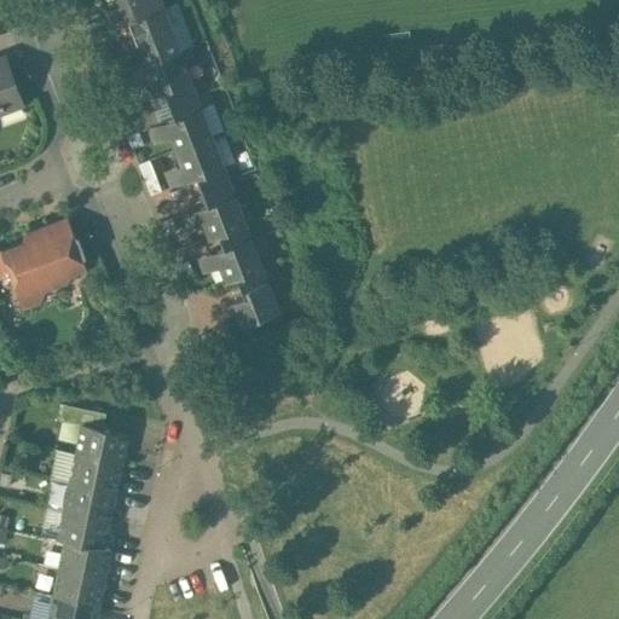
[(157,0),(122,0),(131,19),(131,21),(161,9),(157,0)]
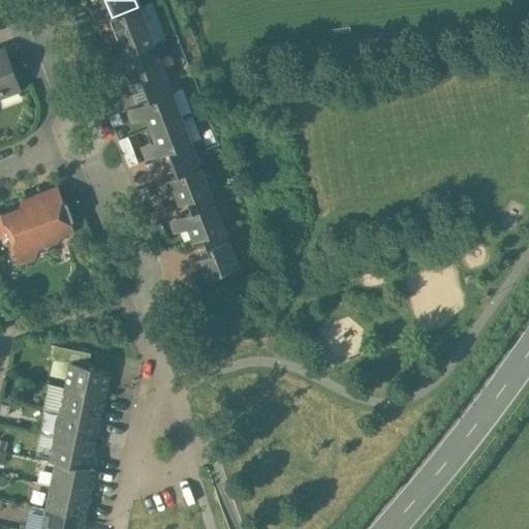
[(137,7),(112,18),(112,17),(110,18),(116,35),(119,34),(125,53),(126,54),(152,44),(137,7)]
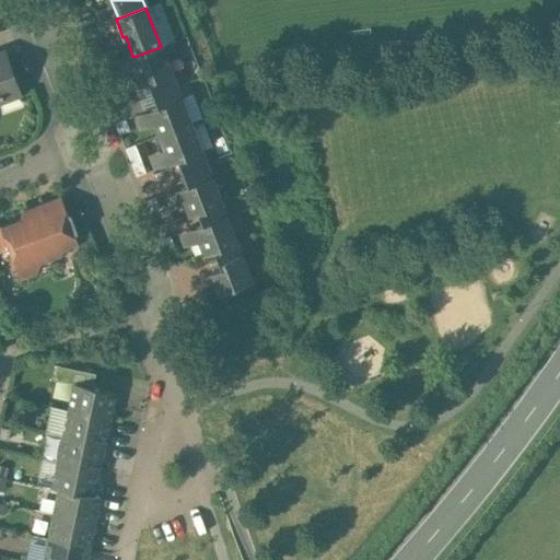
[(161,47),(133,57),(132,56),(129,57),(140,85),(148,82),(152,94),(176,85),(161,47)]
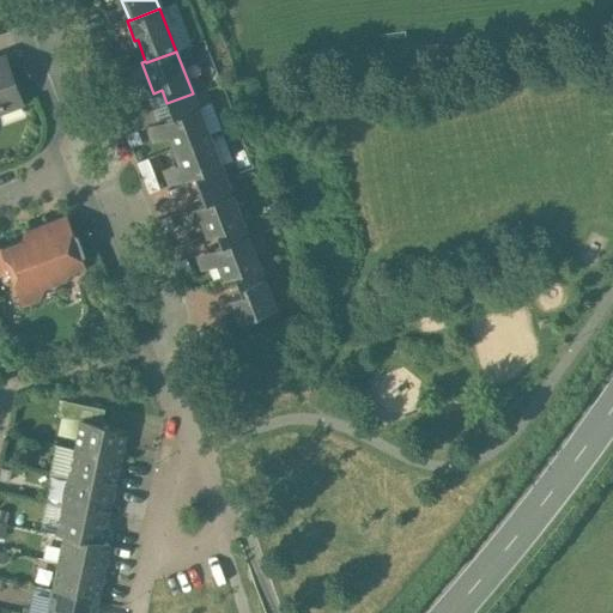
[(0,58),(0,110),(22,103),(4,56),(0,58)]
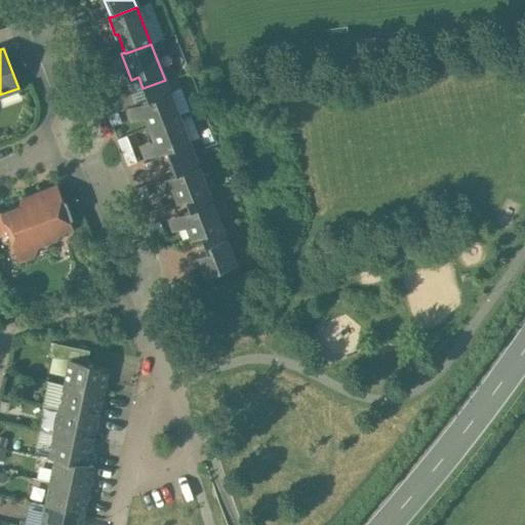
[(105,78),(95,82),(99,92),(108,89),(105,78)]
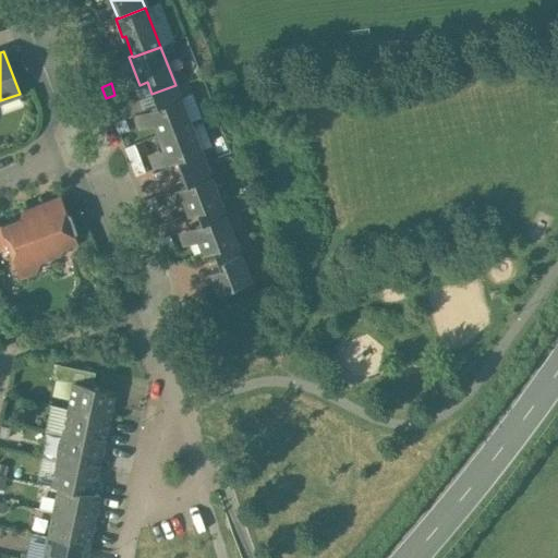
[(176,85),(152,94),(157,107),(149,109),(159,136),(190,124),(176,85)]
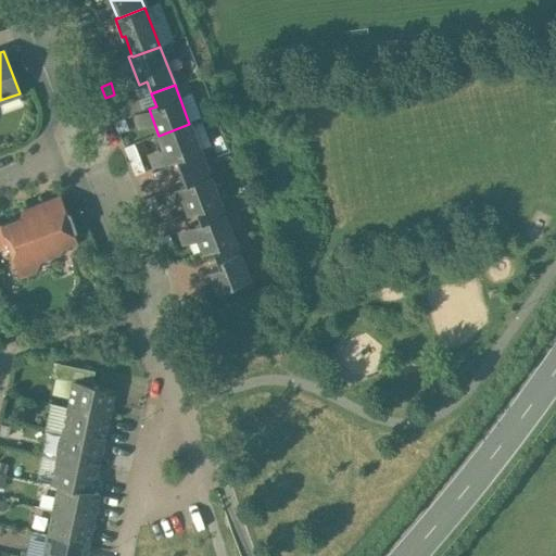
[(7,111),(27,104),(24,96),(3,102),(7,111)]
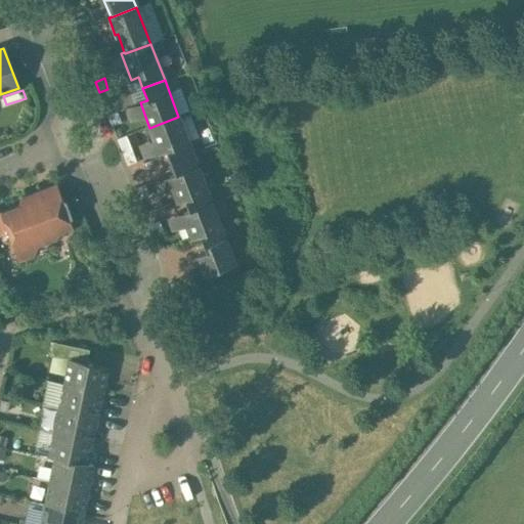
[(117,112),(107,115),(112,126),(121,122),(117,112)]
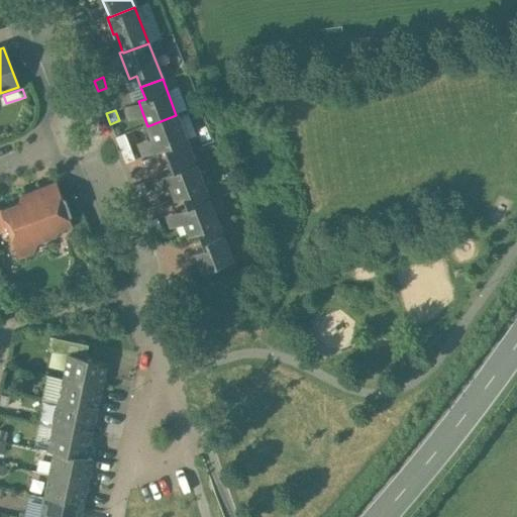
[(176,115),(147,126),(158,150),(164,148),(169,160),(201,146),(197,135),(186,140),(176,115)]
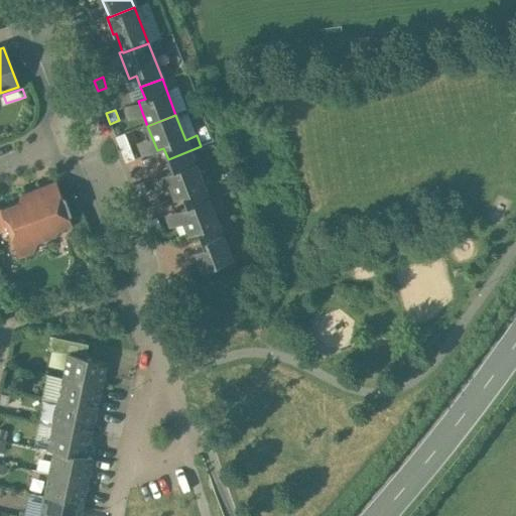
[(201,146),(168,159),(172,170),(165,173),(175,199),(182,196),(181,195),(204,186),(194,162),(205,158),(201,146)]
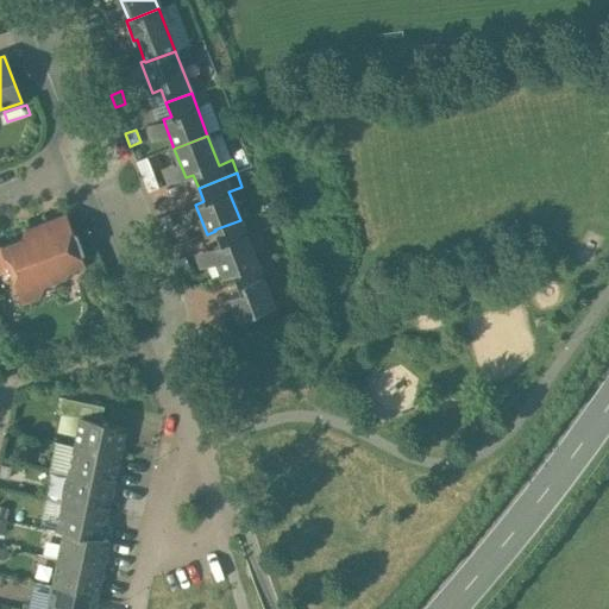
[(154,175),(143,180),(148,192),(158,188),(154,175)]
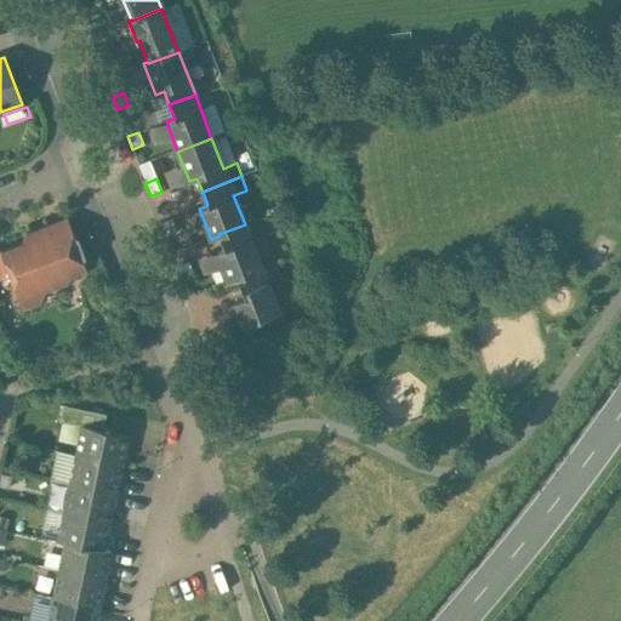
[(67,217),(26,233),(22,244),(0,251),(0,250),(0,268),(4,279),(10,277),(15,291),(22,295),(35,290),(43,294),(50,291),(52,291),(53,294),(52,294),(52,295),(58,292),(57,292),(56,289),(58,289),(58,288),(66,285),(69,278),(87,272),(83,260),(87,258),(79,237),(74,235),(67,217)]
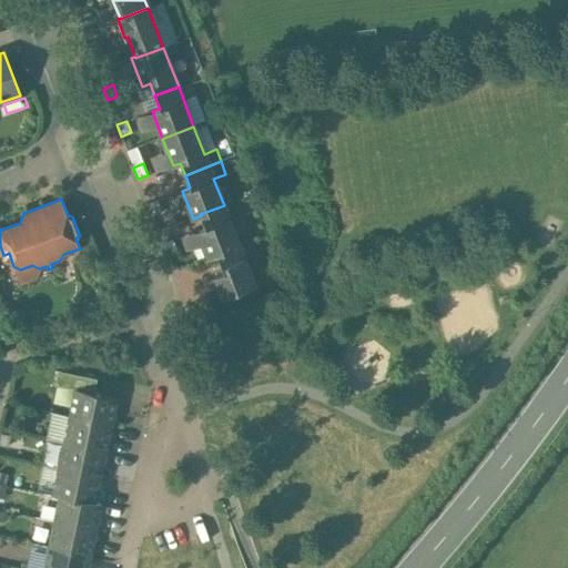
[(158,200),(148,204),(152,215),(162,212),(158,200)]
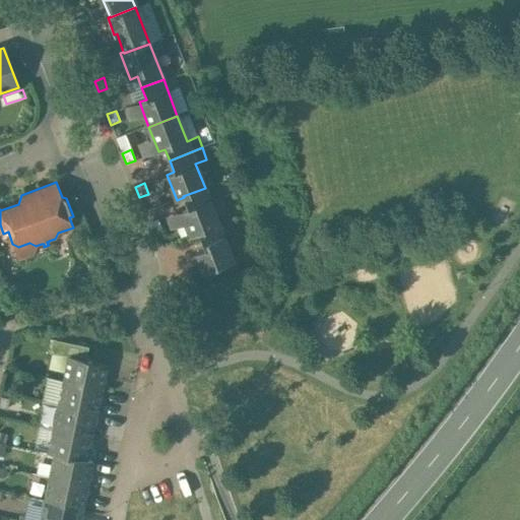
[(205,188),(183,196),(184,197),(188,208),(181,210),(191,236),(199,233),(198,233),(218,224),(209,199),(220,195),(216,185),(205,189),(205,188)]
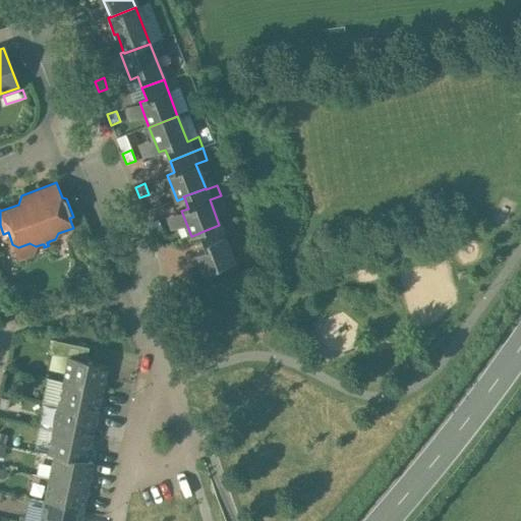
[(159,220),(150,223),(154,234),(163,230),(159,220)]
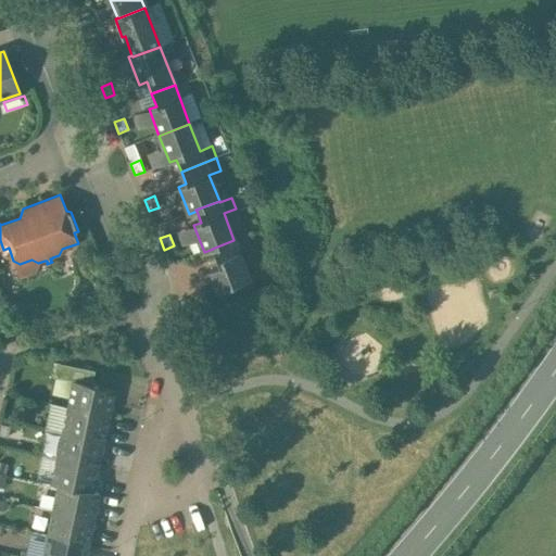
[(234,240),(212,249),(213,249),(218,266),(209,270),(216,292),(249,279),(238,251),(250,247),(247,237),(235,241),(234,240)]
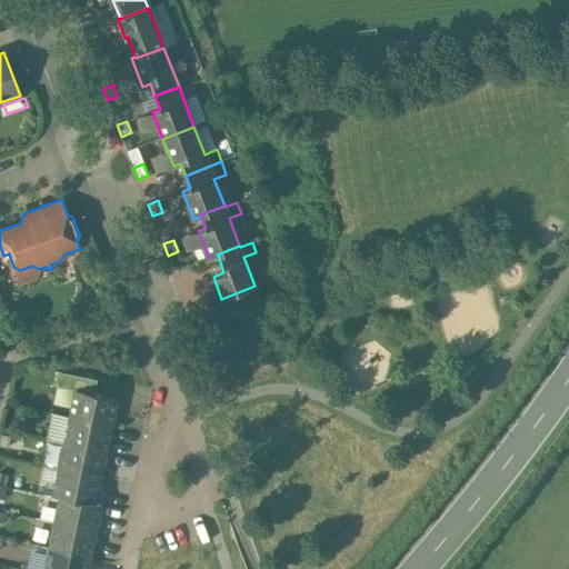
[(93,393),(75,389),(69,416),(111,426),(117,399),(93,393)]
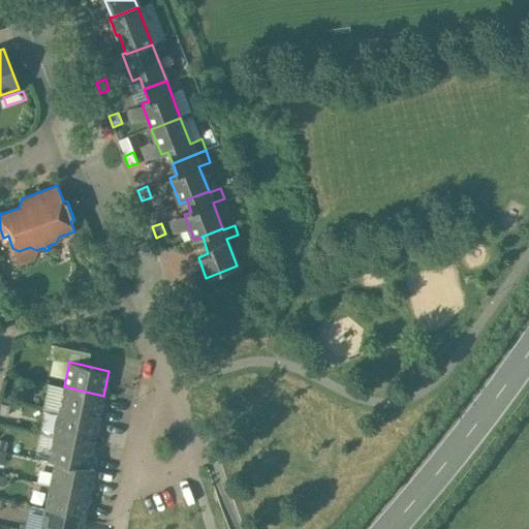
[(103,396),(64,387),(59,411),(98,419),(103,396)]
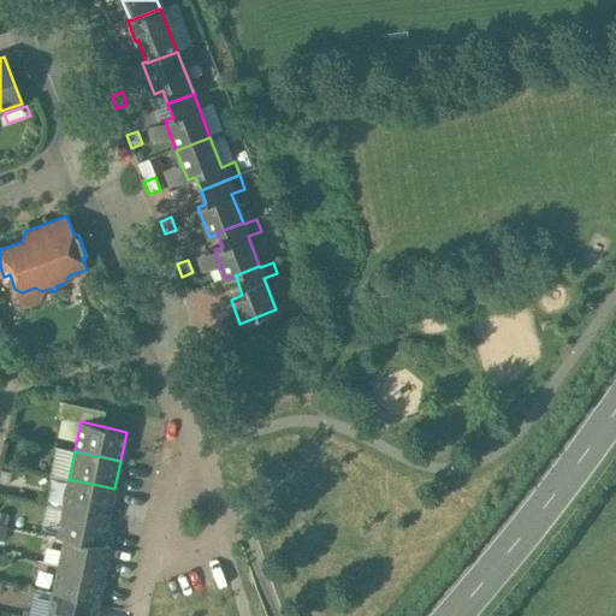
[(69,479),(63,507),(108,516),(114,489),(69,479)]
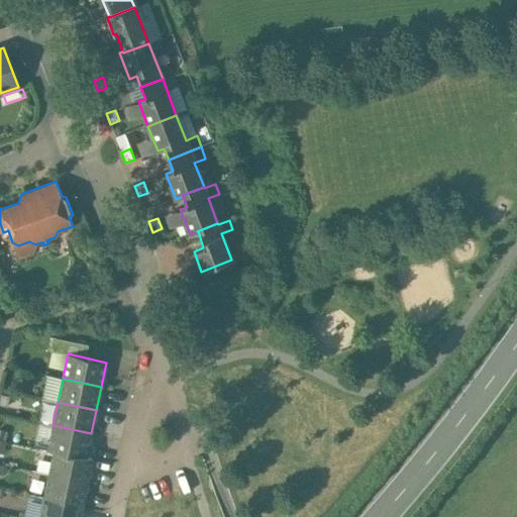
[(91,433),(53,425),(47,449),(54,450),(86,456),(87,456),(91,433)]
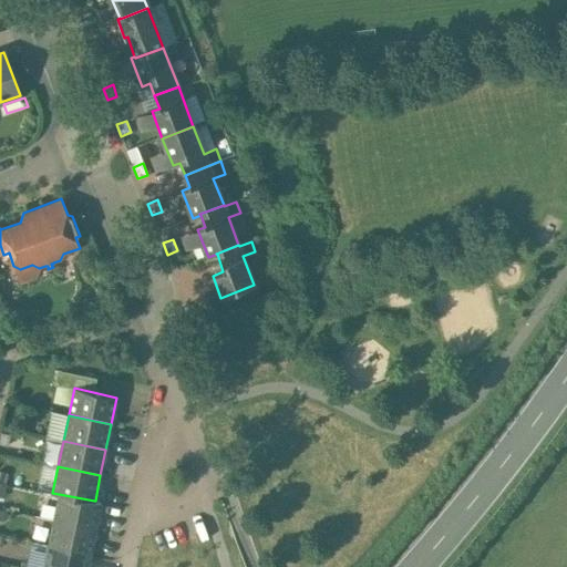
[(94,501),(59,494),(53,519),(95,528),(101,502),(95,501),(94,501)]
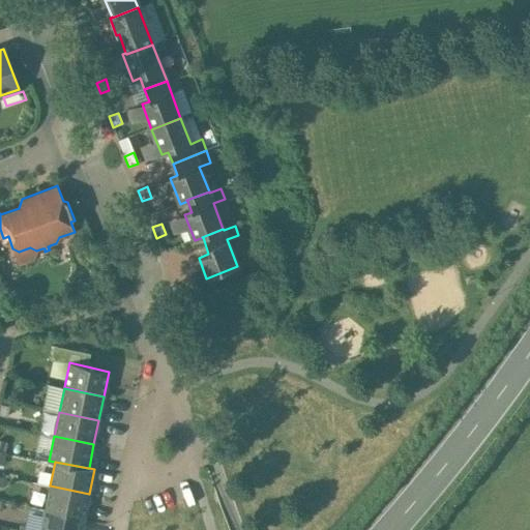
[(50,486),(45,509),(84,518),(89,494),(50,486)]
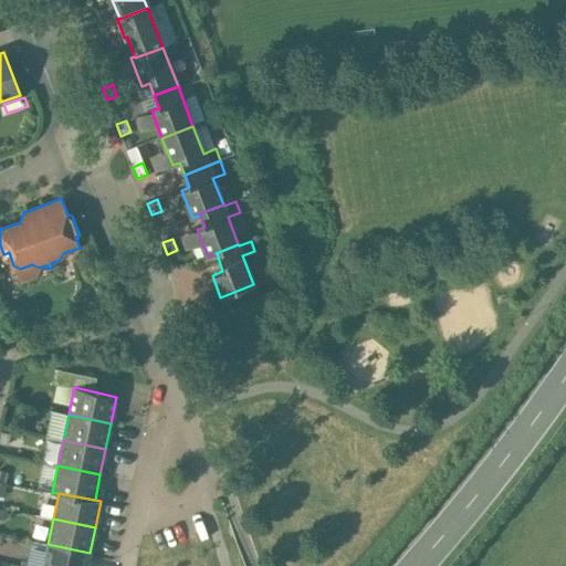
[(87,565),(90,553),(48,544),(42,565),(87,565)]
